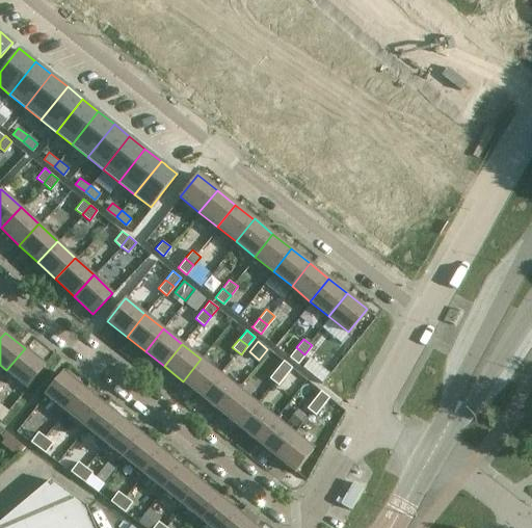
[(289,355),(289,357),(297,363),(298,363),(304,354),(296,347),(289,355)]
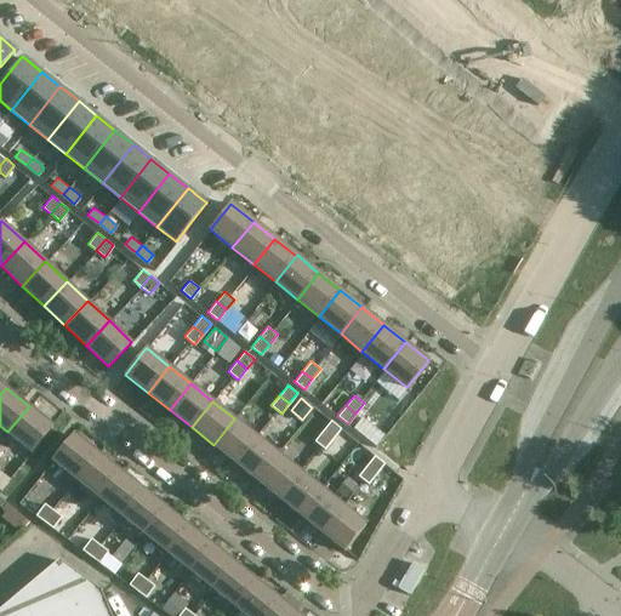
[(29,406),(7,432),(30,451),(32,451),(52,426),(52,425),(29,406)]
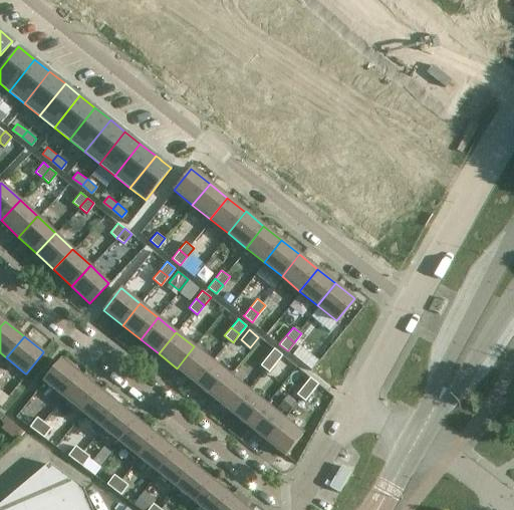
[(260,336),(240,361),(247,367),(267,342),(260,336)]
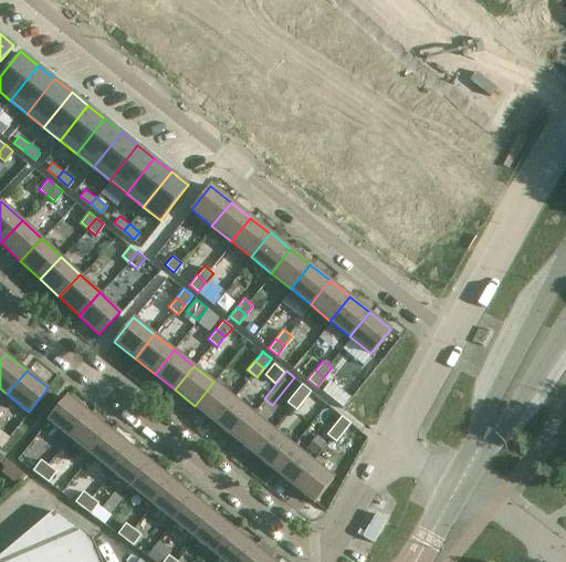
[(213,382),(195,406),(215,422),(233,397),(213,382)]
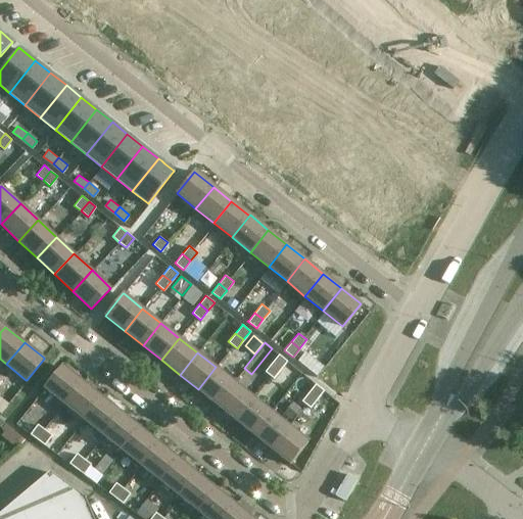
[(279,354),(272,362),(280,369),(287,360),(279,354)]
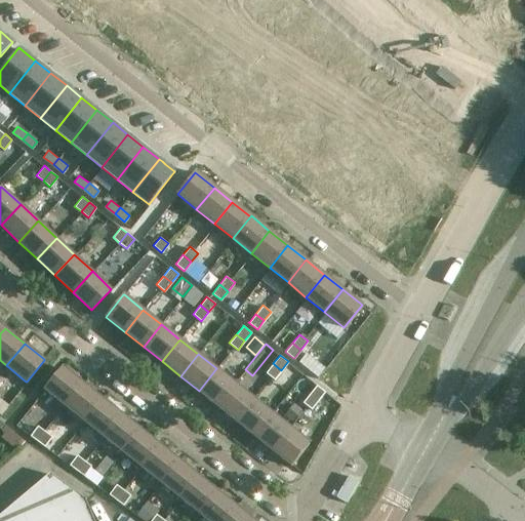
[(273,363),(266,372),(274,378),(281,370),(273,363)]
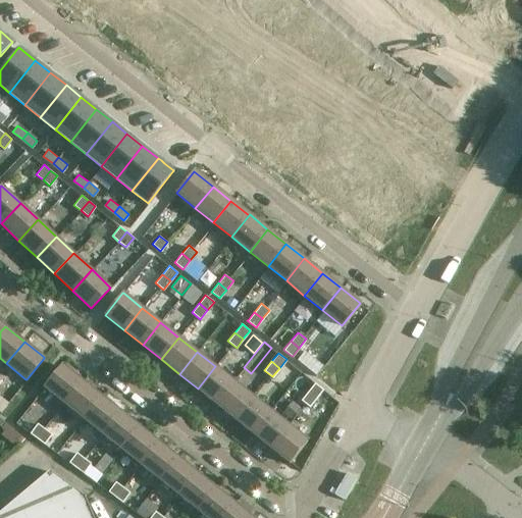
[(62,364),(44,386),(64,403),(82,380),(62,364)]
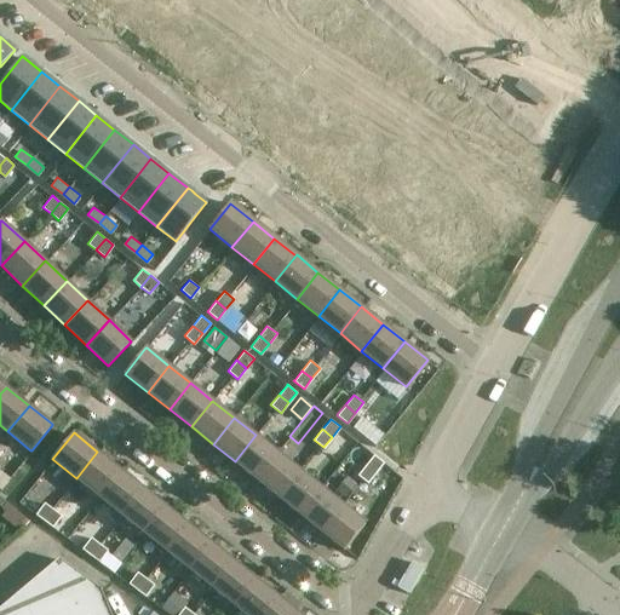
[(256,435),(235,461),(256,478),(277,453),(256,435)]
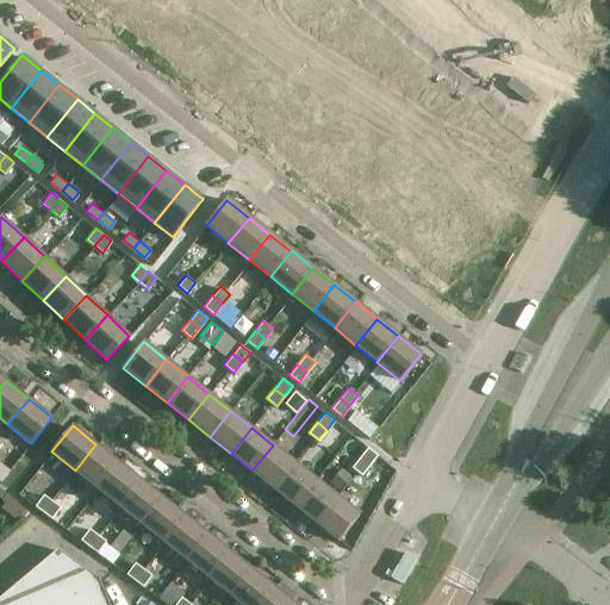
[(95,444),(75,471),(97,488),(118,462),(95,444)]
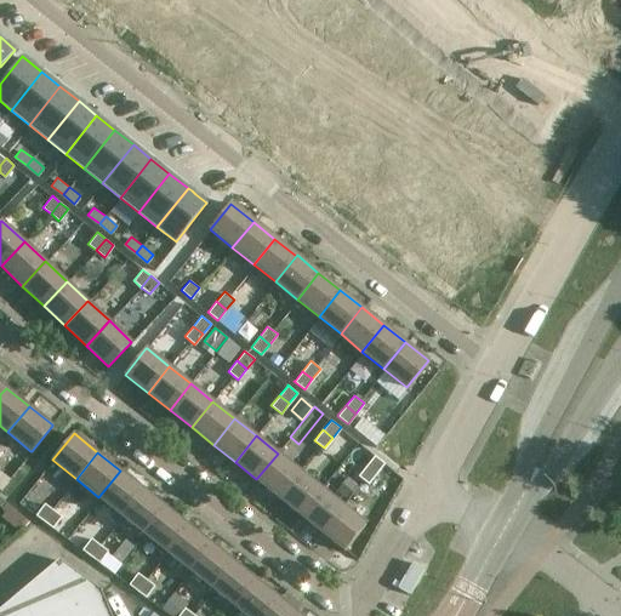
[(278,454),(256,479),(278,497),(300,471),(278,454)]
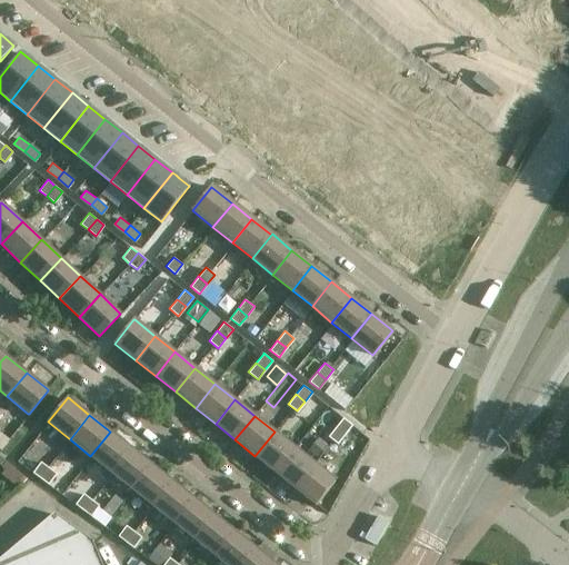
[(342,417),(336,426),(345,434),(352,424),(342,417)]
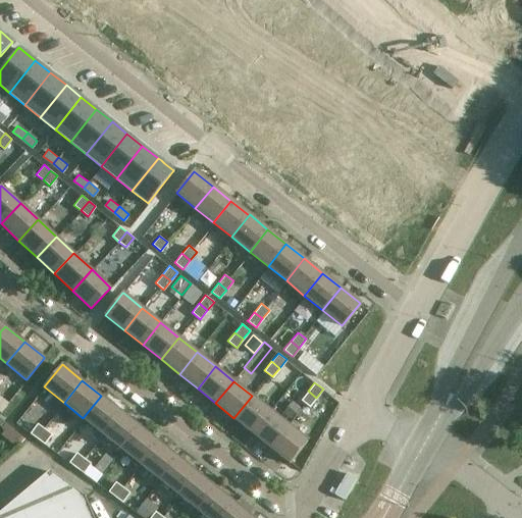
[(308,391),(301,400),(309,406),(316,398),(308,391)]
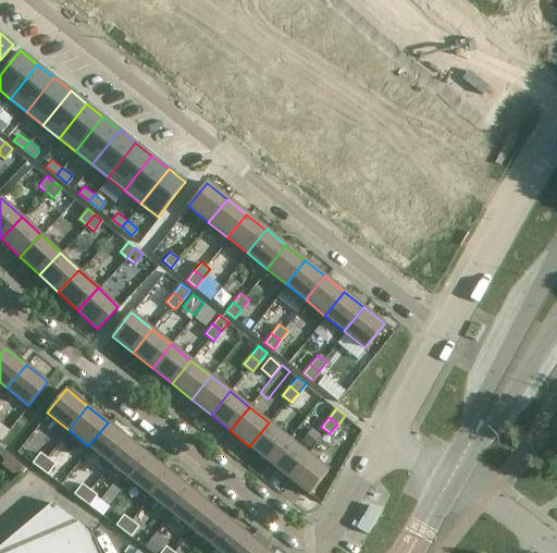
[(108,422),(88,446),(109,463),(128,439),(108,422)]
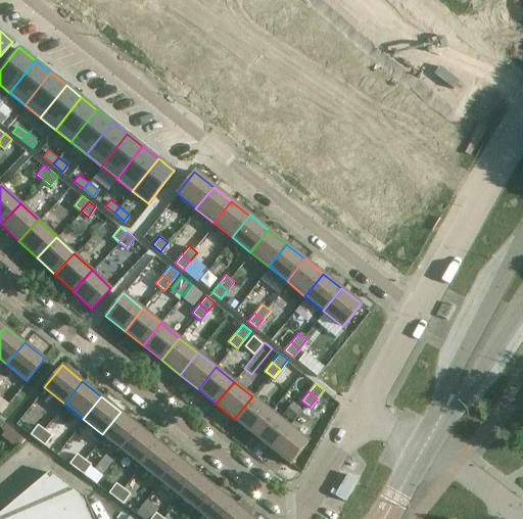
[(252,396),(234,419),(252,433),(271,411),(252,396)]
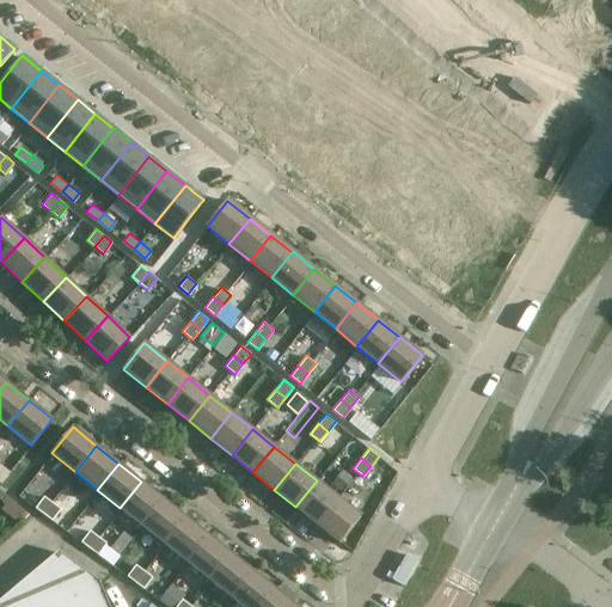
[(317,480),(295,507),(317,523),(337,497),(317,480)]
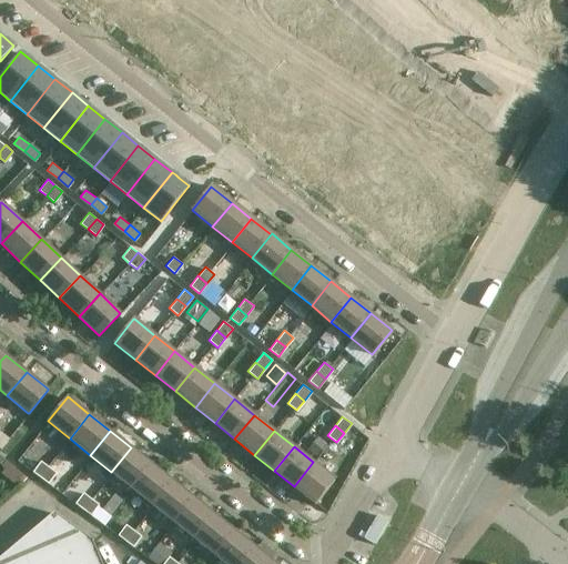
[(131,447),(111,472),(132,489),(151,464),(131,447)]
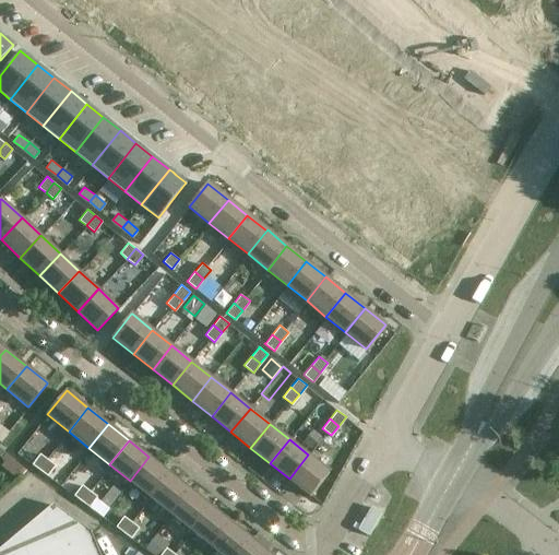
[(39,452),(32,463),(39,469),(47,458),(39,452)]
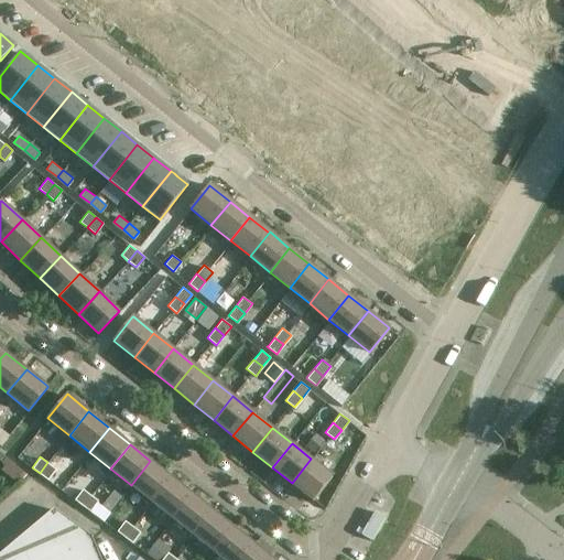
[(311,459),(292,483),(312,499),(332,475),(311,459)]
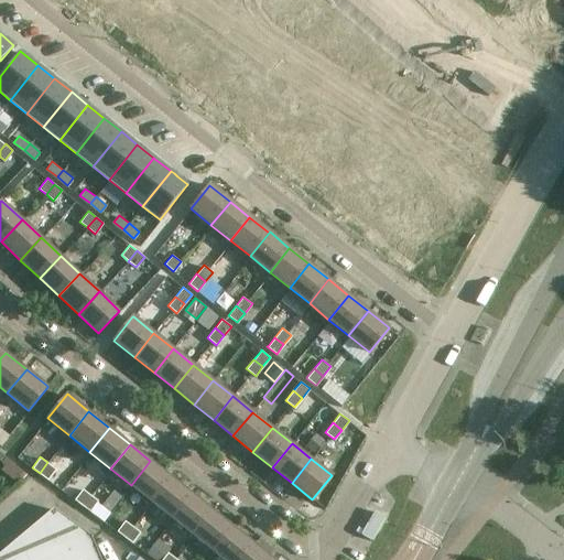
[(150,461),(131,485),(151,502),(171,477),(150,461)]
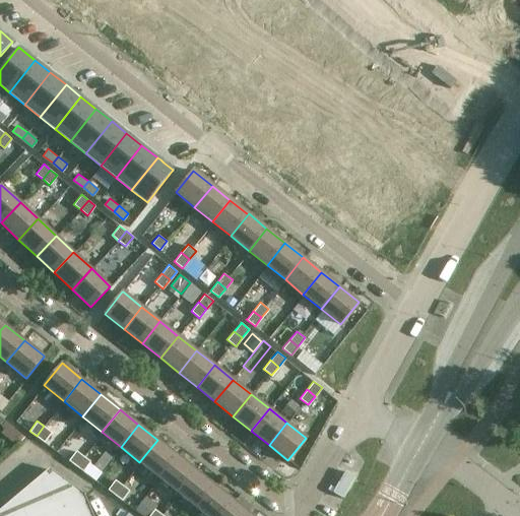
[(44,426),(37,436),(44,442),(44,441),(51,432),(44,426)]
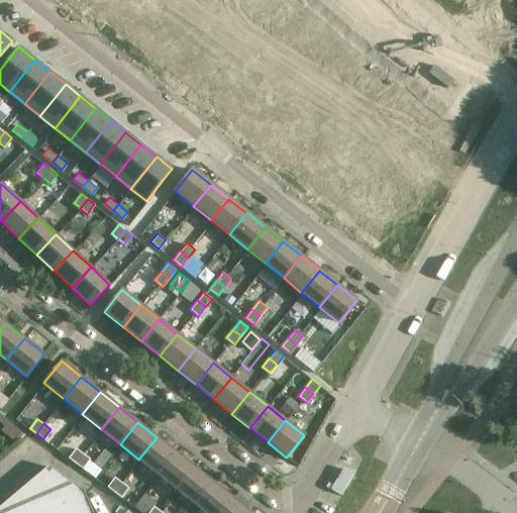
[(157,437),(138,459),(158,475),(176,452),(157,437)]
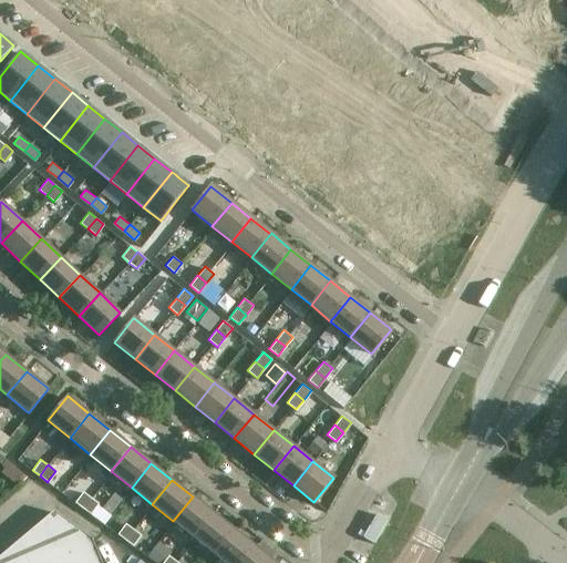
[(83,491),(74,502),(83,508),(91,497),(83,491)]
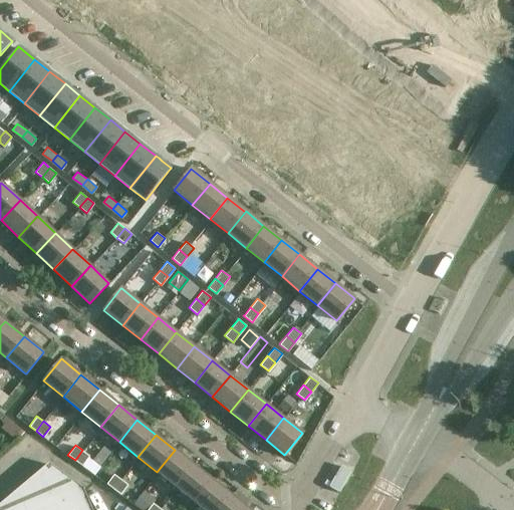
[(82,450),(75,460),(82,465),(89,455),(82,450)]
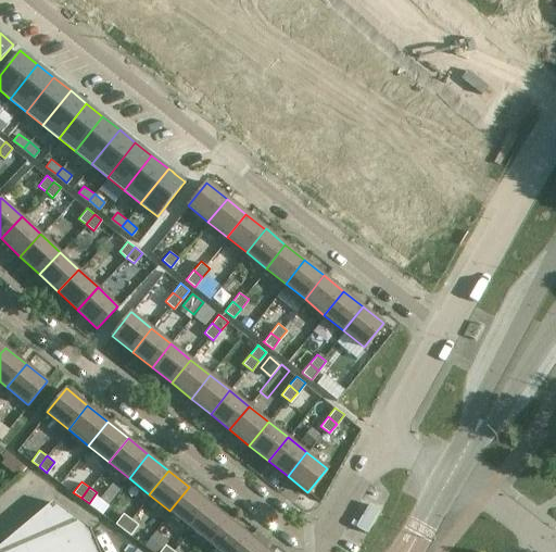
[(189,487),(169,511),(190,527),(209,503),(189,487)]
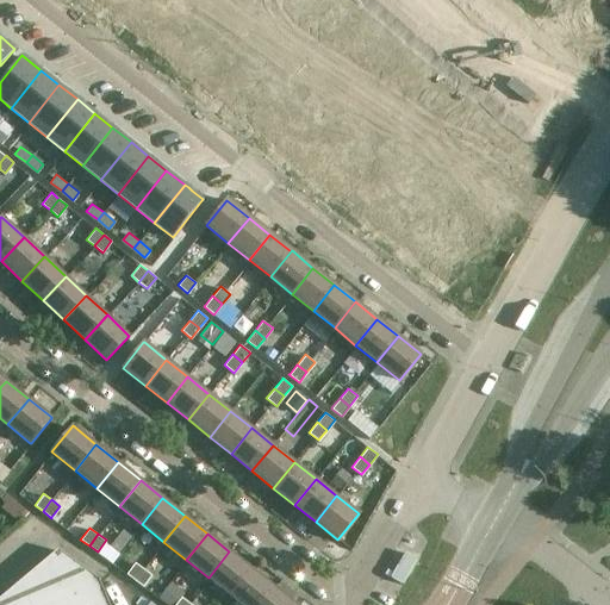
[(110,604),(98,578),(56,549),(0,596),(0,604),(110,604)]
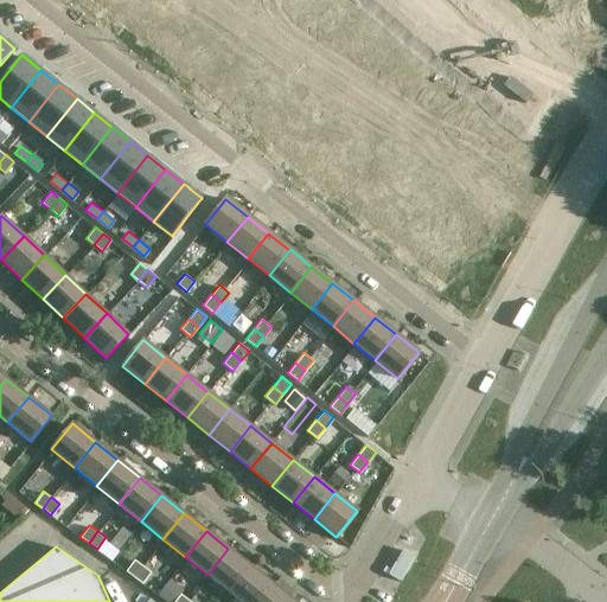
[(228,549),(208,575),(230,593),(250,567),(228,549)]
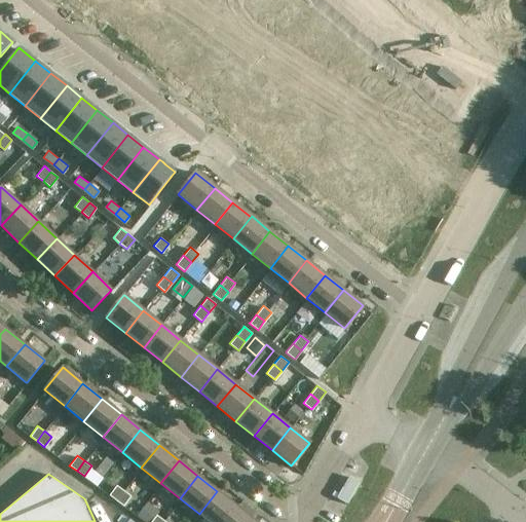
[(116,484),(109,494),(116,499),(123,490),(116,484)]
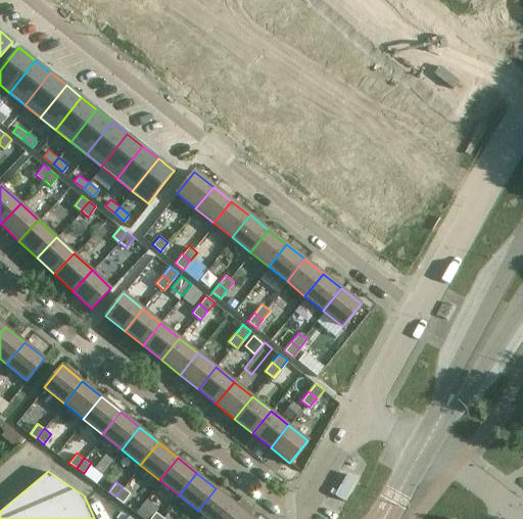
[(123,487),(115,497),(123,503),(130,492),(123,487)]
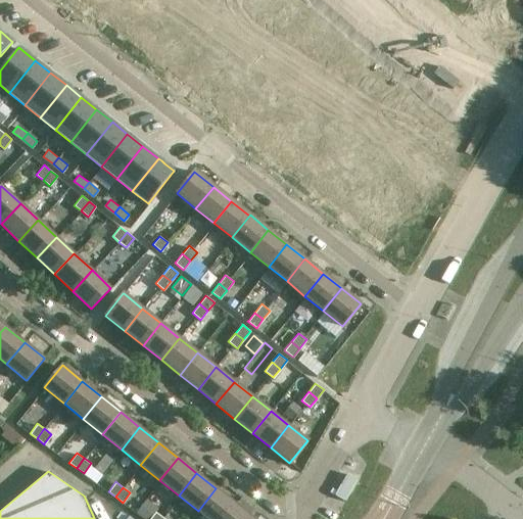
[(216,488),(198,511),(207,518),(223,518),(234,505),(235,504),(216,488)]
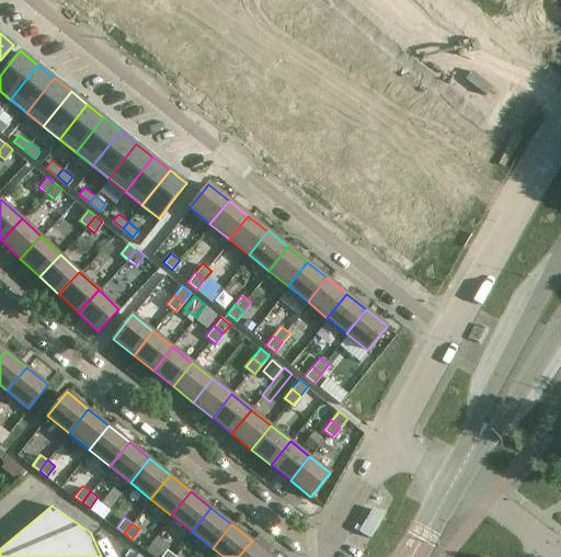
[(156,537),(147,549),(157,556),(167,545),(156,537)]
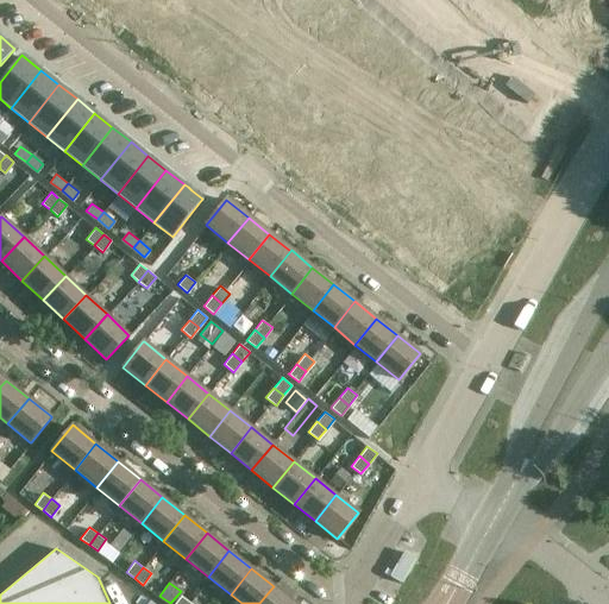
[(293,603),(272,587),(259,603),(293,603)]
